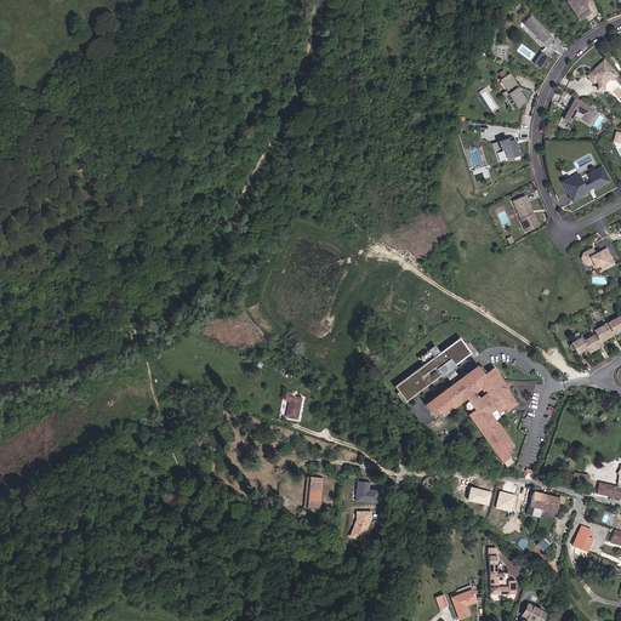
[(591,13),(581,0),(569,0),(568,1),(577,15),(582,11),(586,17),(591,13)]
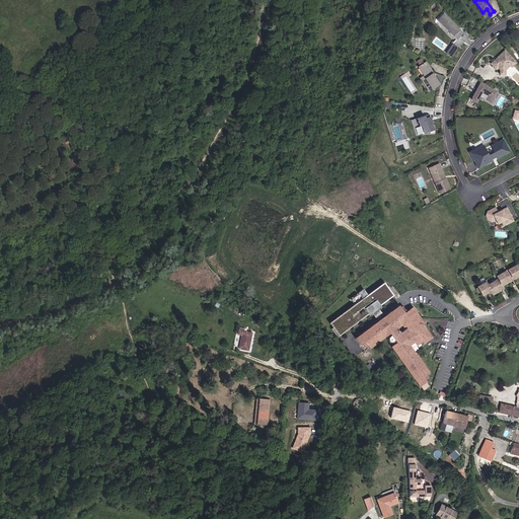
[(463,33),(444,13),(440,17),(447,23),(445,25),(452,31),(450,33),(456,40),(463,33)]
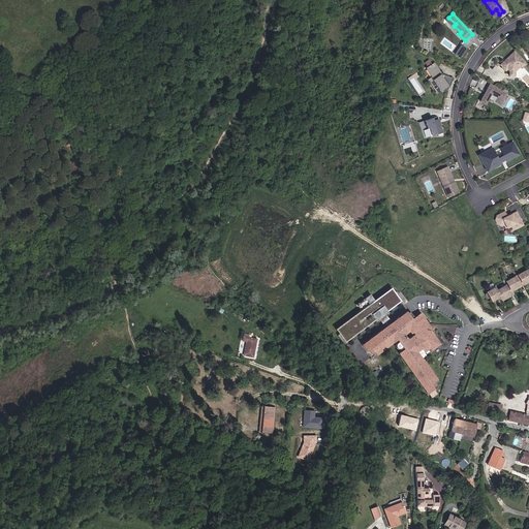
[(454,26),(456,24),(448,18),(445,21),(459,34),(461,32),(454,26)]
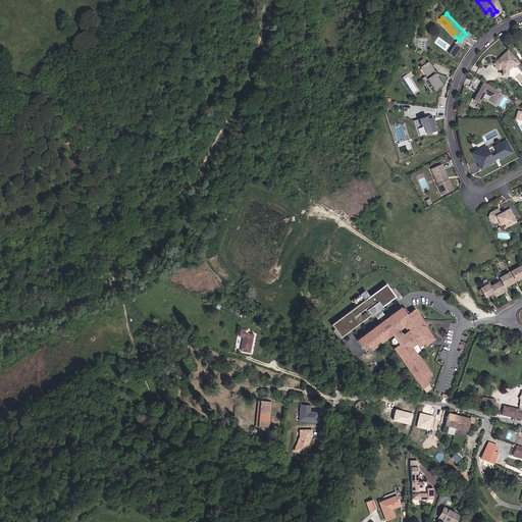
[(454,57),(460,48),(455,45),(449,54),(454,57)]
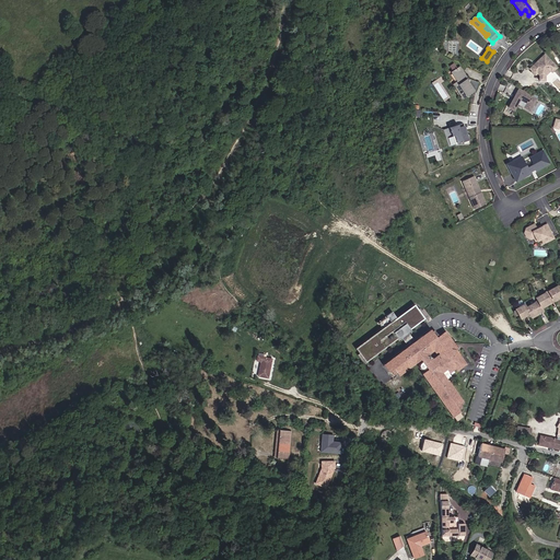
[(545,77),(550,70),(552,72),(557,68),(545,55),(537,62),(537,65),(535,67),(533,67),(529,70),(532,71),(532,73),(533,76),(535,76),(537,73),(539,76),(545,77)]
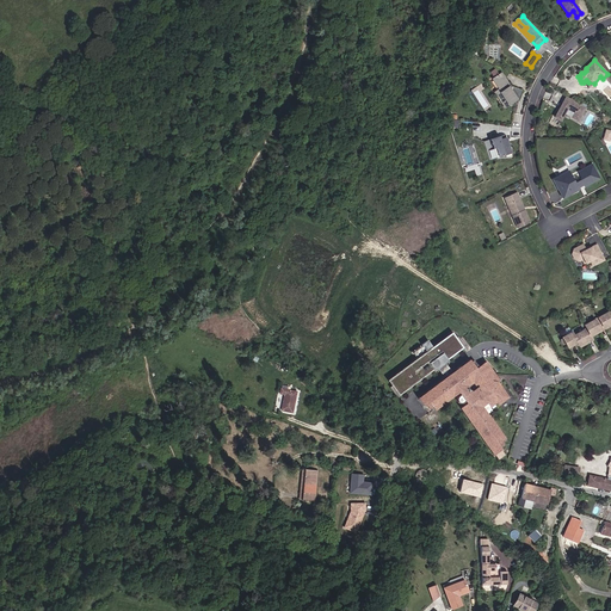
[(513,94),(508,87),(511,86),(503,74),(494,79),(503,92),(498,96),(505,107),(517,99),(518,100),(520,96),(514,93),(513,94)]
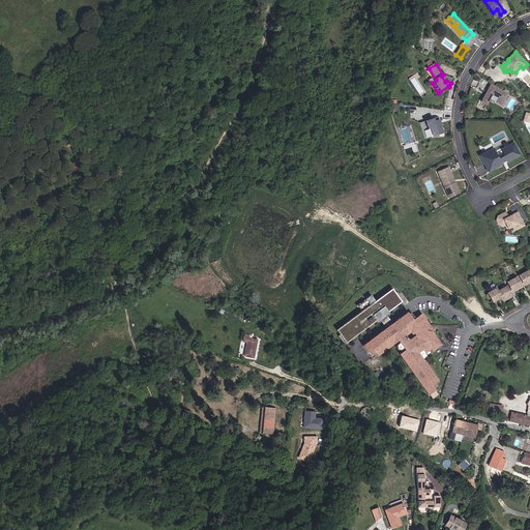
[(507,94),(491,85),(481,101),(487,105),(492,94),(499,98),(497,102),(501,105),(507,94)]
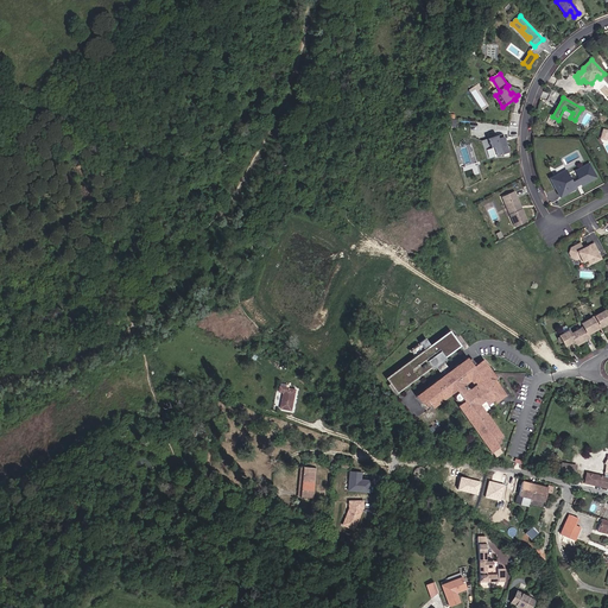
[(508,156),(508,147),(507,146),(505,146),(502,138),(501,134),(487,139),(491,149),(493,147),(495,157),(502,154),(502,157),(508,156)]
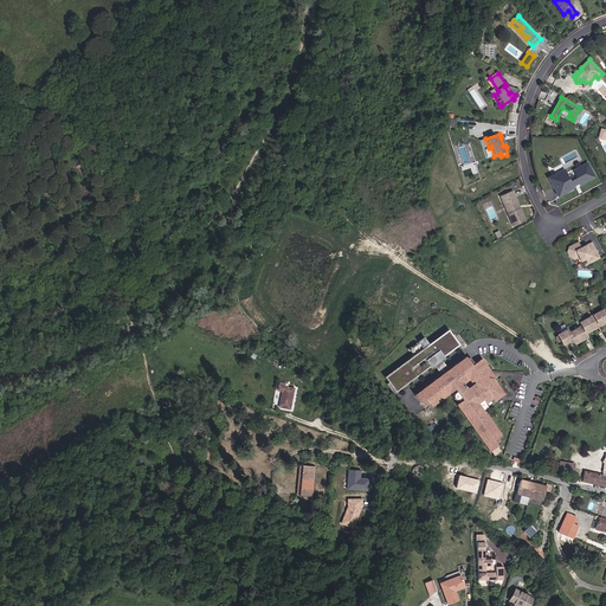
[(574,186),(579,184),(579,185),(594,178),(587,163),(573,171),(578,179),(571,182),(566,173),(558,178),(556,174),(549,178),(559,197),(575,187),(574,186)]
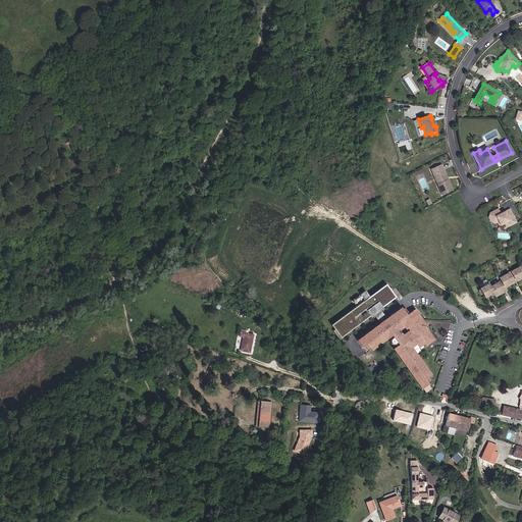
[(446,181),(445,178),(447,177),(441,165),(431,169),(441,194),(452,190),(448,180),(446,181)]
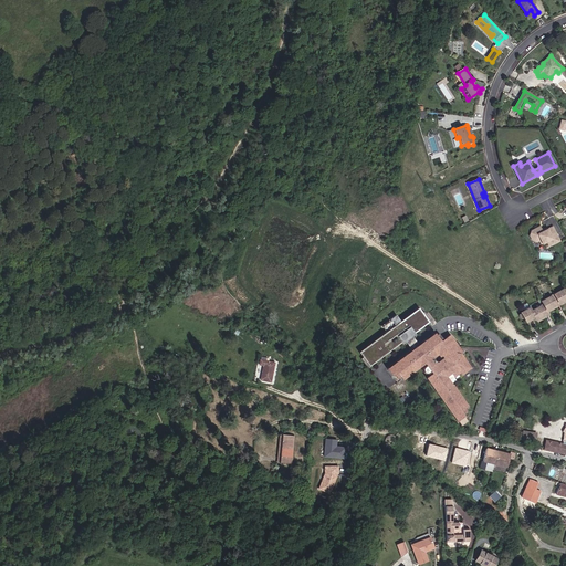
[(559,241),(553,227),(547,230),(542,232),(542,231),(540,227),(531,231),(530,236),(532,240),(536,242),(538,241),(541,244),(544,243),(546,248),(559,241)]
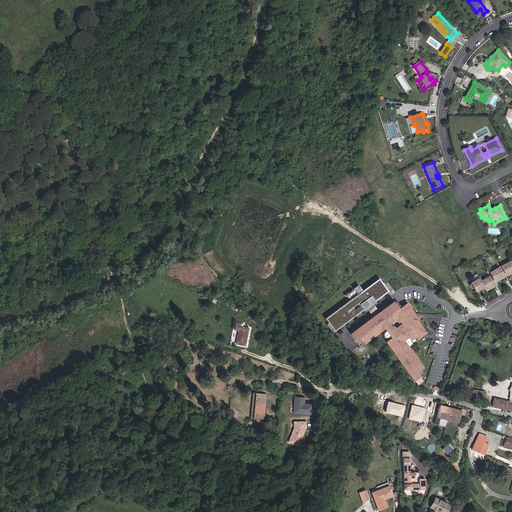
[(494,280),(511,270),(511,260),(490,273),(492,276),(480,282),(479,279),(471,283),(472,284),(473,287),(476,291),(480,289),(483,287),(485,290),(496,283),(495,282),(494,280)]
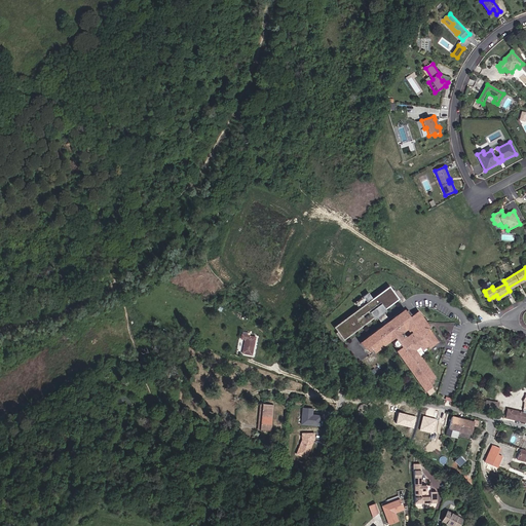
[(509,290),(525,279),(525,277),(508,288),(509,290)]
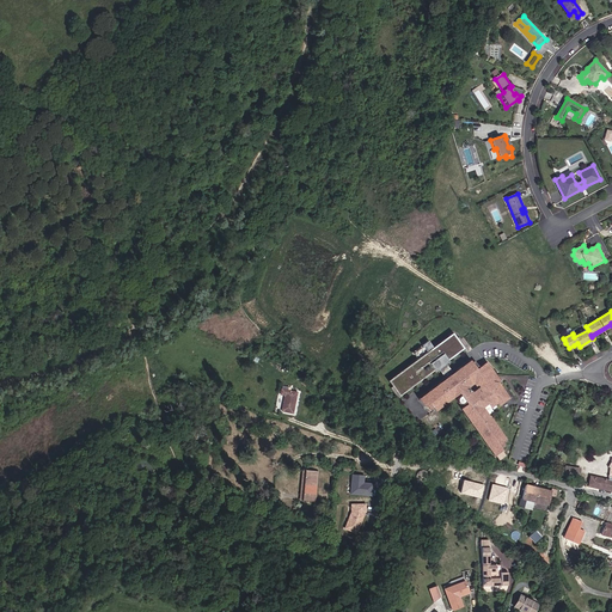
[(434,372),(438,369),(439,367),(439,366),(442,363),(442,365),(445,363),(448,361),(447,360),(450,359),(456,355),(454,354),(460,350),(460,352),(464,349),(451,332),(448,335),(448,336),(444,340),(444,338),(438,342),(439,343),(436,346),(435,344),(432,347),(426,340),(420,344),(426,352),(405,366),(407,367),(402,371),(401,369),(395,374),(396,374),(391,379),(390,378),(386,380),(399,397),(403,395),(402,393),(407,390),(408,391),(412,386),(417,381),(418,383),(434,371),(434,372)]
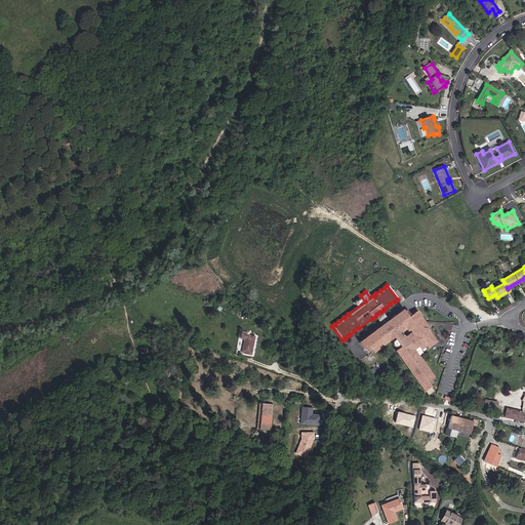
[(497,298),(510,292),(509,290),(497,297),(497,298)]
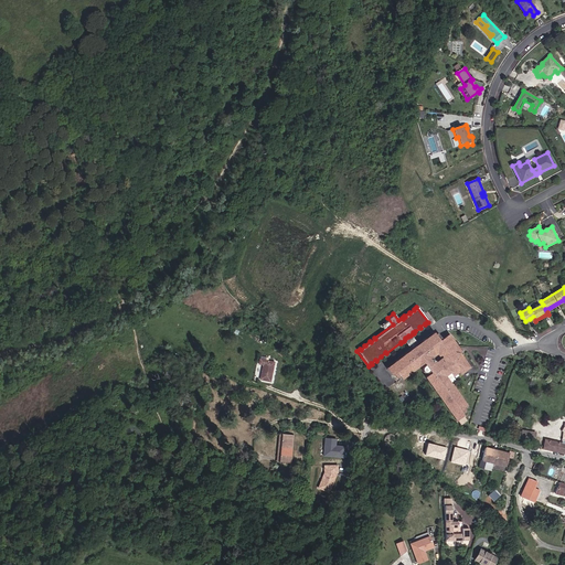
[(455,352),(452,349),(456,345),(448,336),(439,341),(434,333),(417,345),(411,350),(385,370),(395,382),(422,362),(425,365),(423,366),(422,368),(422,370),(423,371),(424,372),(426,373),(427,373),(429,371),(430,373),(425,376),(427,380),(427,381),(430,386),(433,386),(434,387),(434,388),(434,391),(437,395),(439,396),(441,398),(440,401),(445,405),(446,405),(448,408),(448,409),(451,415),(454,415),(455,417),(455,419),(456,422),(457,420),(460,425),(467,420),(461,414),(464,413),(461,409),(464,408),(467,405),(466,404),(465,404),(462,401),(462,400),(459,394),(457,394),(456,392),(456,390),(452,385),(450,384),(446,379),(452,374),(455,379),(470,366),(459,352),(458,351),(457,351),(455,352)]
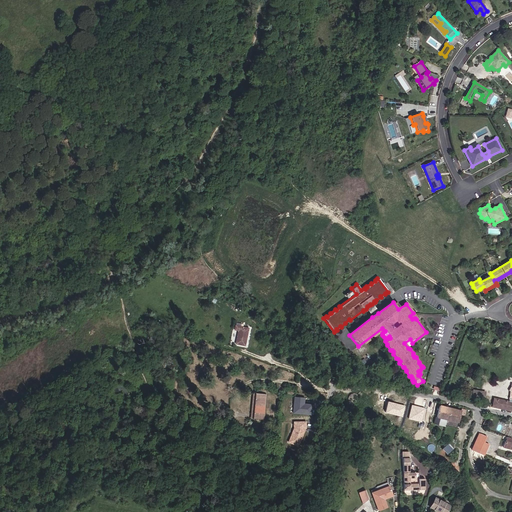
[(378,313),(372,304),(370,305),(370,304),(367,306),(367,307),(366,309),(372,317),(378,313)]
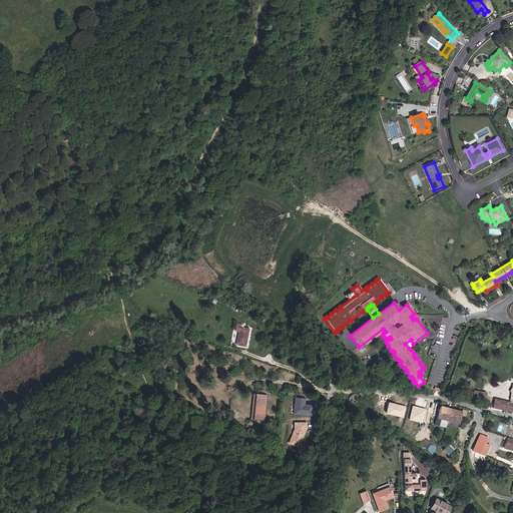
[(245,347),(248,329),(236,327),(235,331),(238,332),(236,345),(245,347)]
